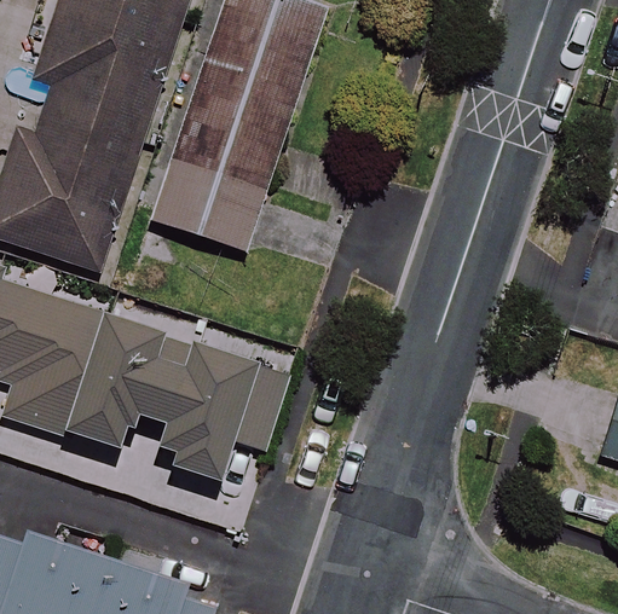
[(57,0),(34,74),(56,80),(40,129),(19,123),(0,186),(0,241),(104,274),(189,0),(57,0)]
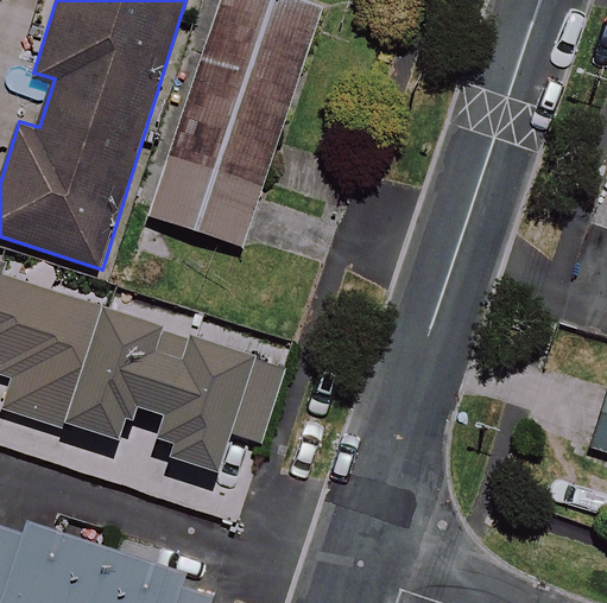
[(316,6),(296,0),(219,0),(207,42),(196,38),(144,215),(246,246),(316,6)]
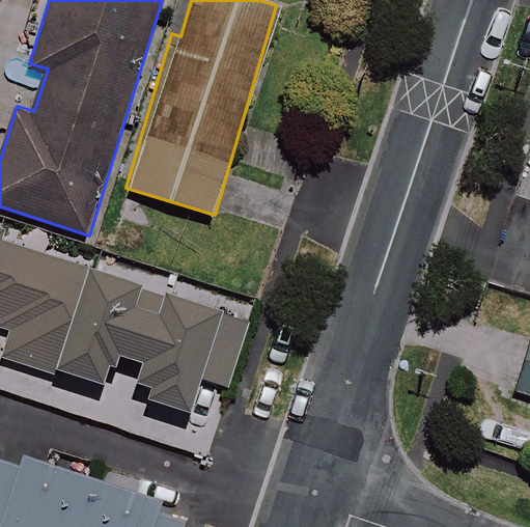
[(0,315),(17,322),(5,356),(103,388),(113,355),(146,366),(136,396),(190,414),(201,379),(226,387),(247,324),(0,242),(3,233),(0,232),(0,315)]
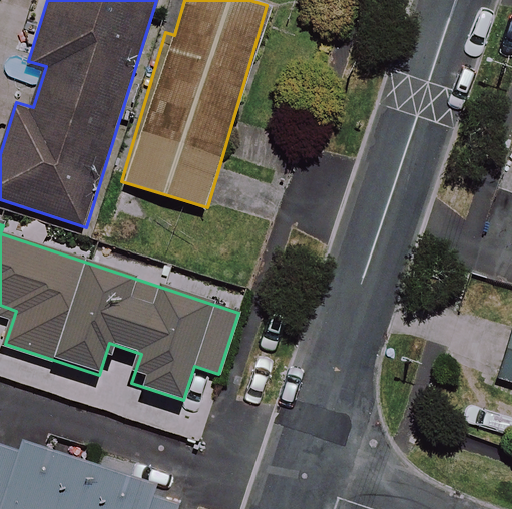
[(511,329),(498,377),(511,381),(511,329)]
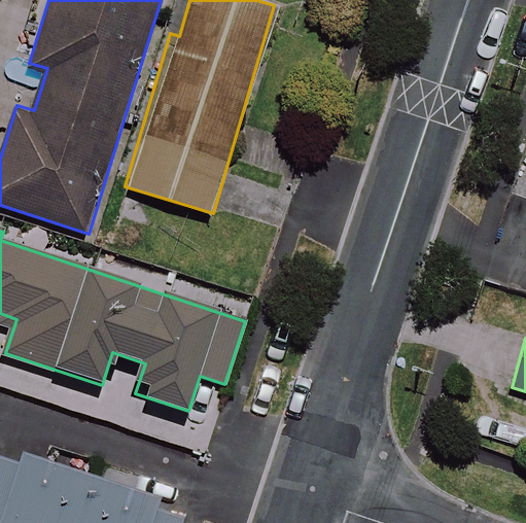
[(0,522),(180,522),(186,509),(32,456),(29,465),(0,454),(0,522)]
